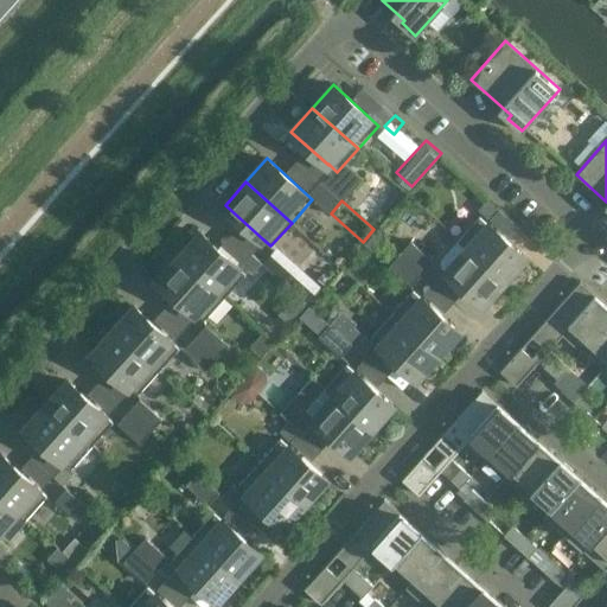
[(480,216),(459,240),(504,280),(525,256),(480,216)]
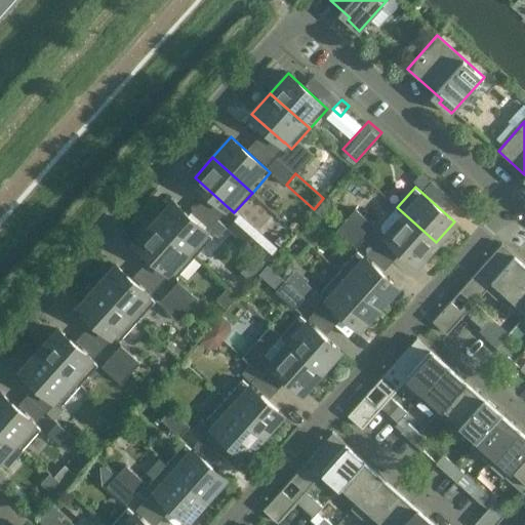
[(212,236),(173,201),(155,221),(195,256),(212,236)]
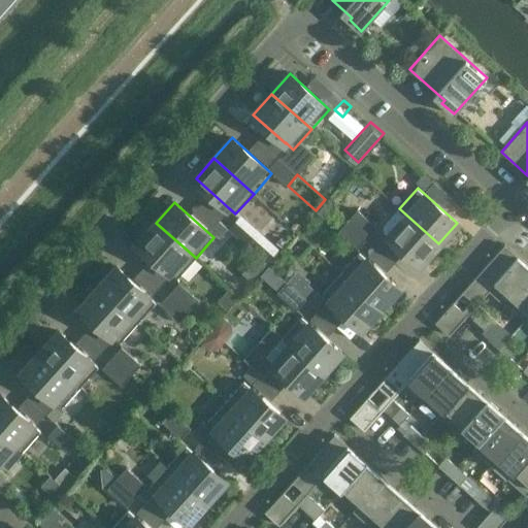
[(421,264),(438,243),(399,208),(398,209),(405,216),(388,235),(421,264)]
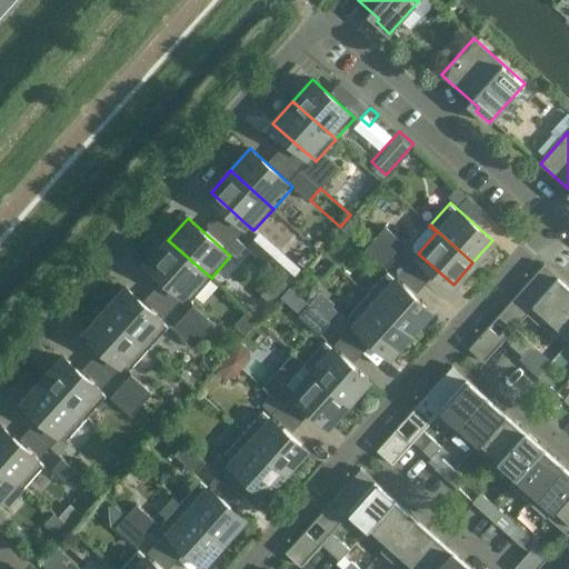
[(385,226),(375,237),(396,256),(406,245),(385,226)]
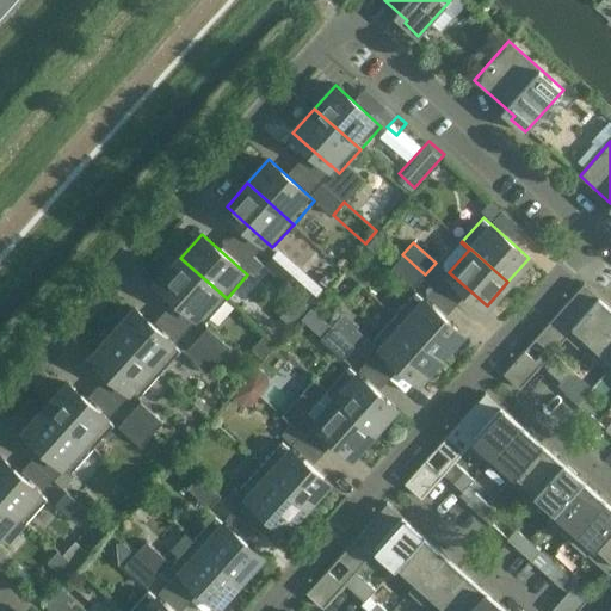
[(266,263),(315,301),(327,284),(278,246),(266,263)]
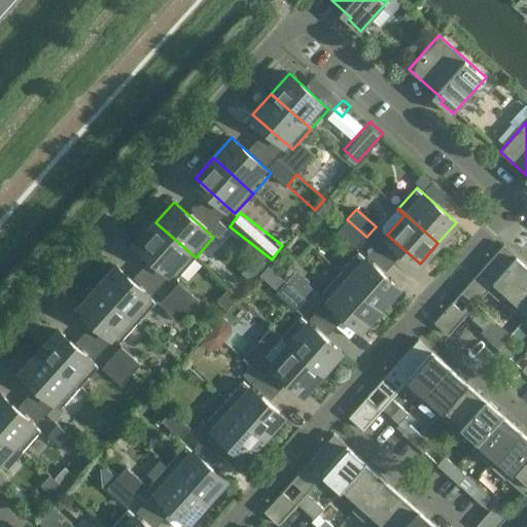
[(357,248),(366,237),(347,219),(338,231),(357,248)]
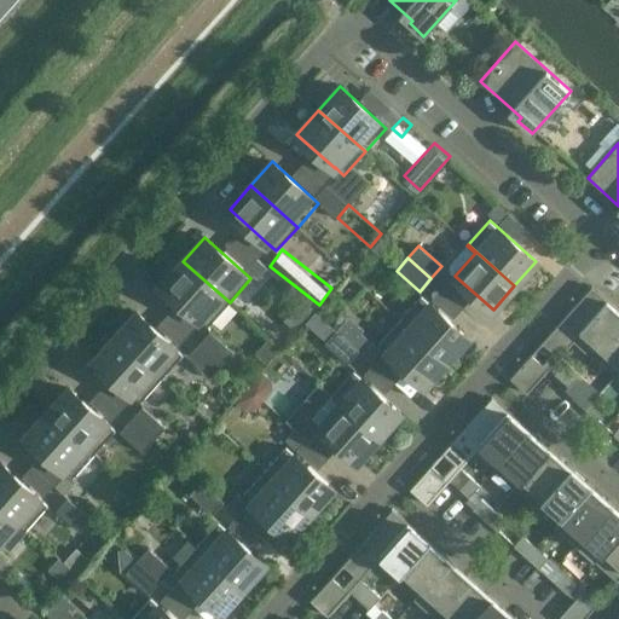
[(230,302),(183,261),(161,285),(200,319),(200,318),(208,327),(230,302)]
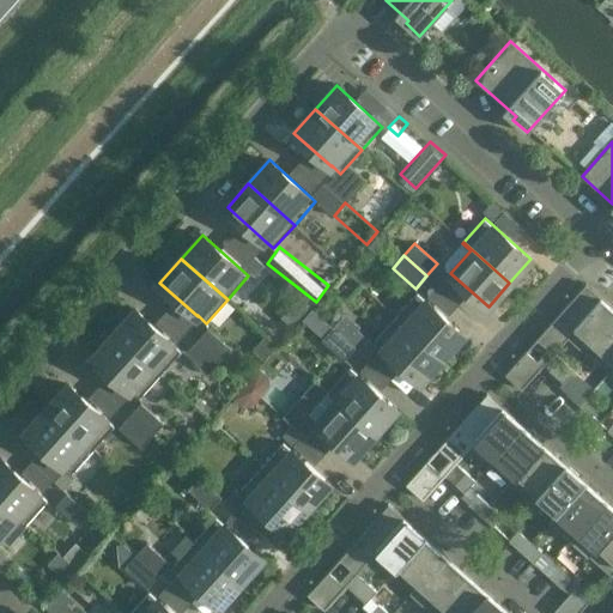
[(522,389),(544,365),(553,374),(564,362),(554,353),(569,338),(568,337),(604,297),(602,297),(601,297),(586,284),(505,374),(522,389)]
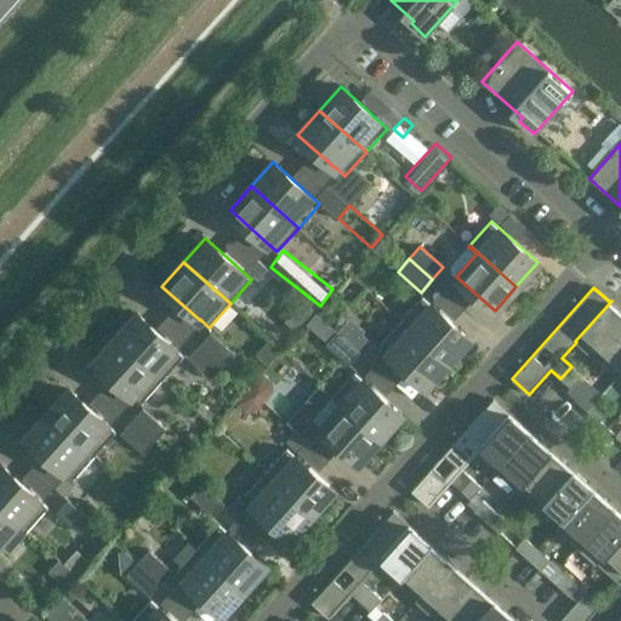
[(423,296),(402,320),(448,362),(469,339),(423,296)]
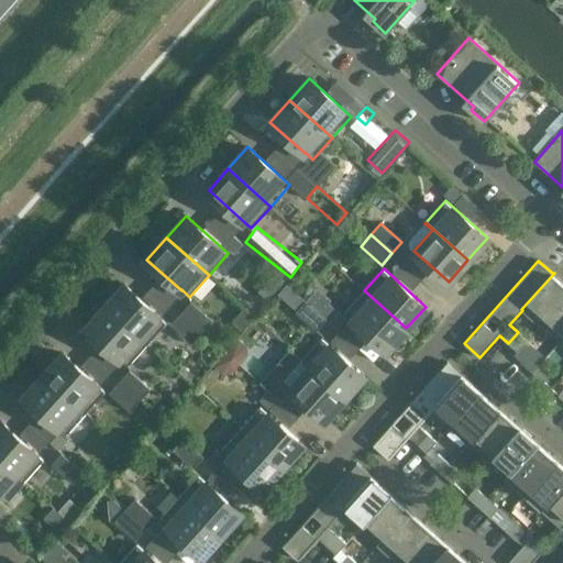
[(521,309),(522,310),(540,327),(562,300),(562,282),(554,273),(521,309)]
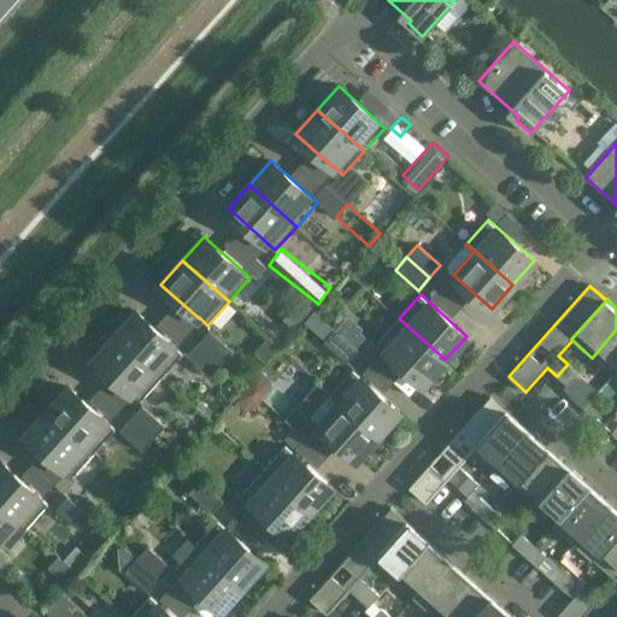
[(162,376),(183,353),(136,311),(116,335),(162,376)]
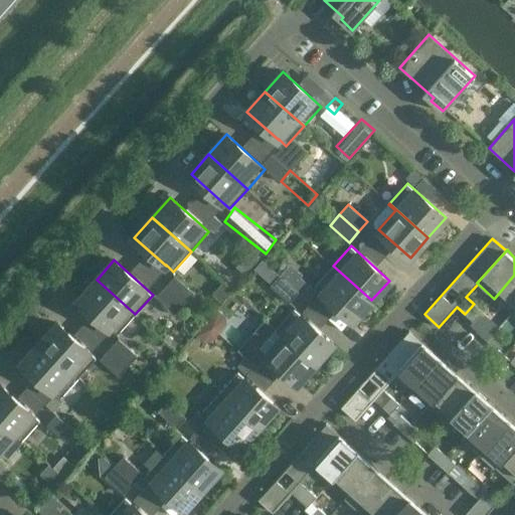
[(371,300),(333,266),(315,286),(354,320),(371,300)]
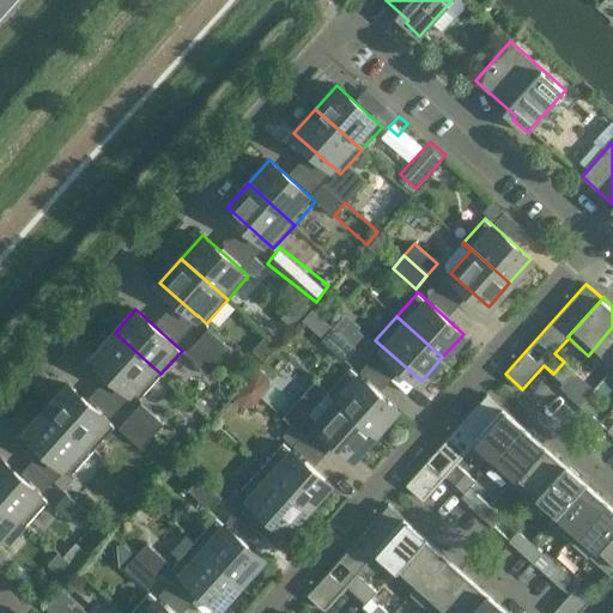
[(210,326),(198,340),(220,360),(232,346),(210,326)]
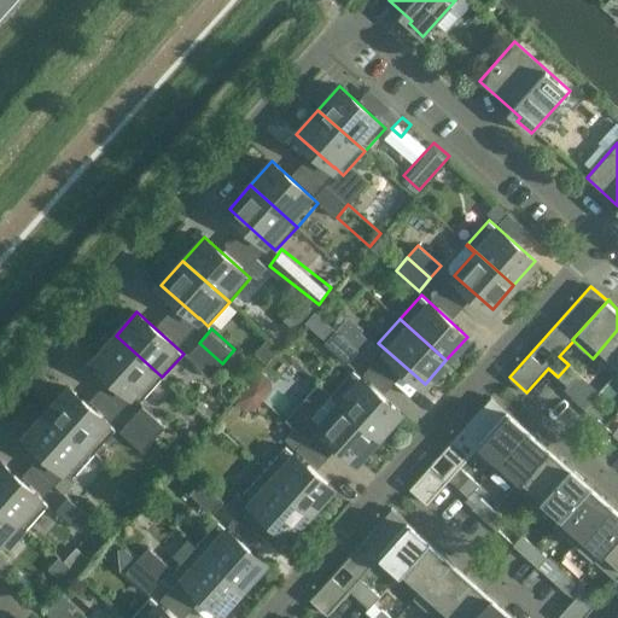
[(325,342),(348,362),(359,350),(336,330),(325,342)]
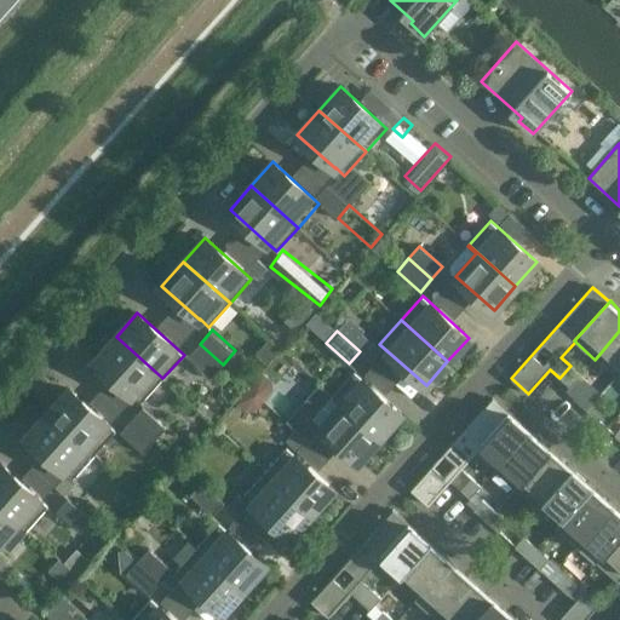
[(619,331),(595,360),(603,351),(619,366),(619,331)]
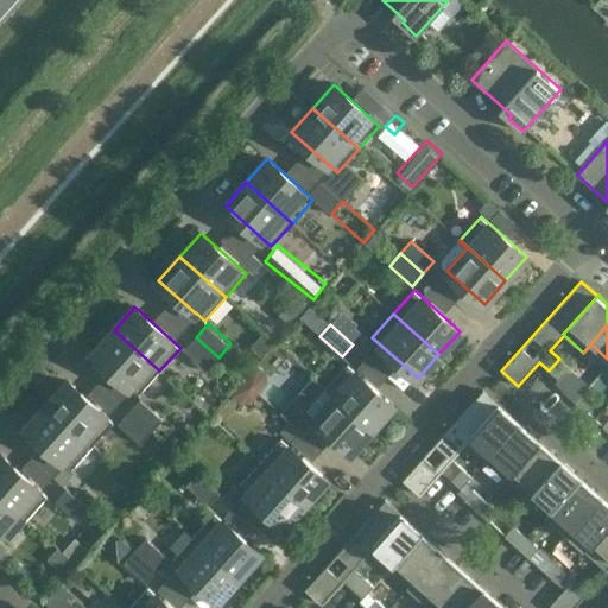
[(159,371),(114,330),(93,354),(130,387),(138,394),(159,371)]
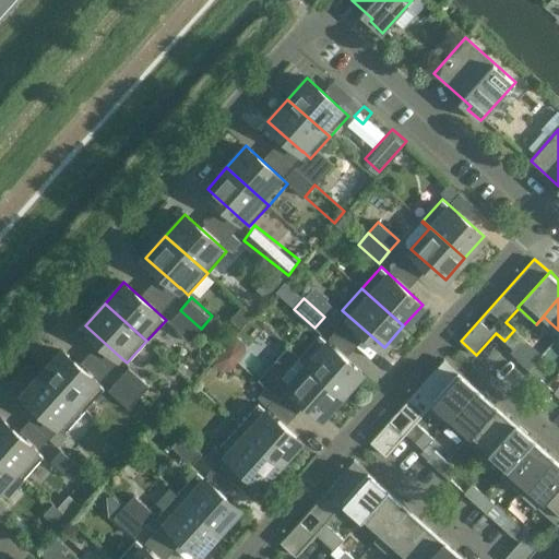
[(192,339),(201,329),(180,310),(171,320),(192,339)]
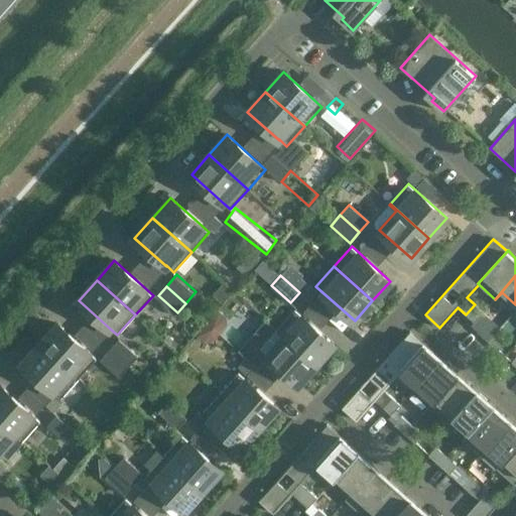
[(475,304),(466,314),(474,321),(483,311),(475,304)]
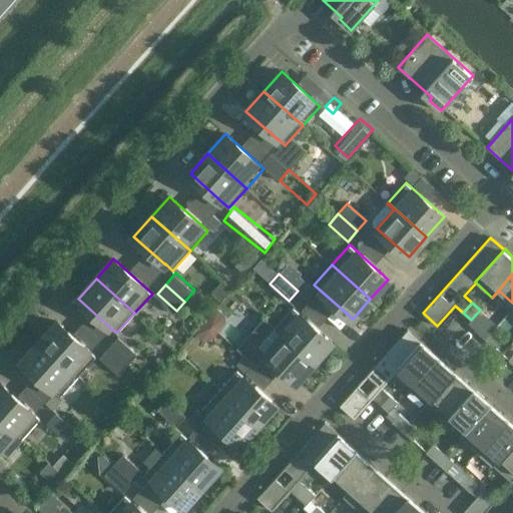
[(207,341),(229,318),(217,307),(196,330),(207,341)]
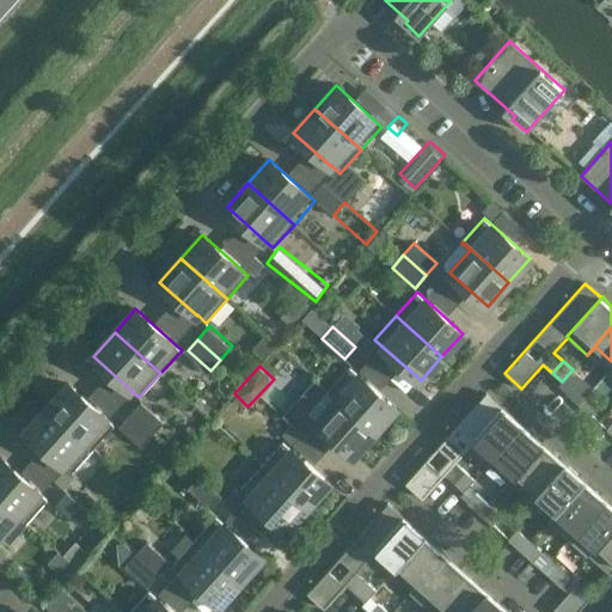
[(350,367),(329,391),(374,432),(396,408),(350,367)]
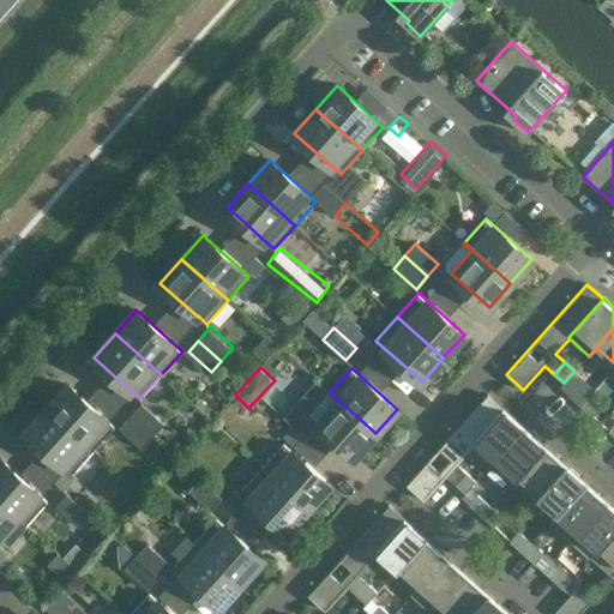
[(68,385),(48,409),(94,450),(115,426),(68,385)]
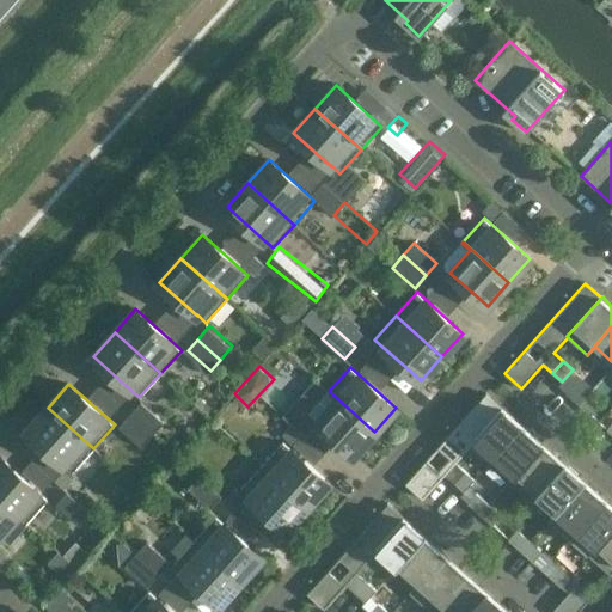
[(587,395),(575,384),(567,393),(579,404),(587,395)]
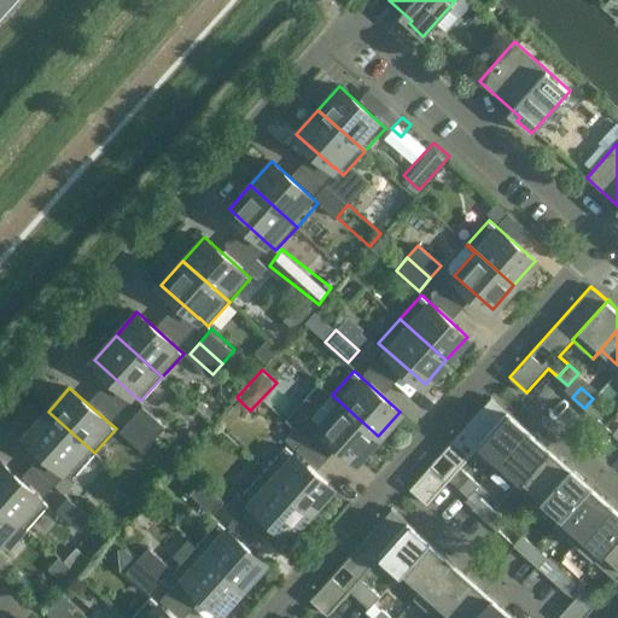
[(357,460),(378,436),(332,395),(331,395),(339,403),(319,426),(357,460)]
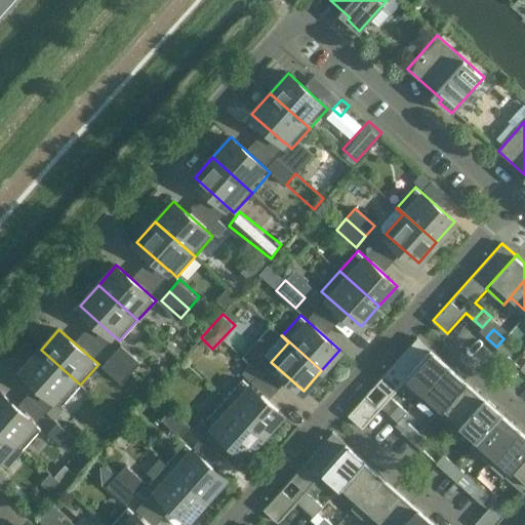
[(363,428),(381,407),(390,414),(399,404),(391,397),(409,376),(408,375),(432,349),(431,349),(417,337),(348,414),(363,428)]
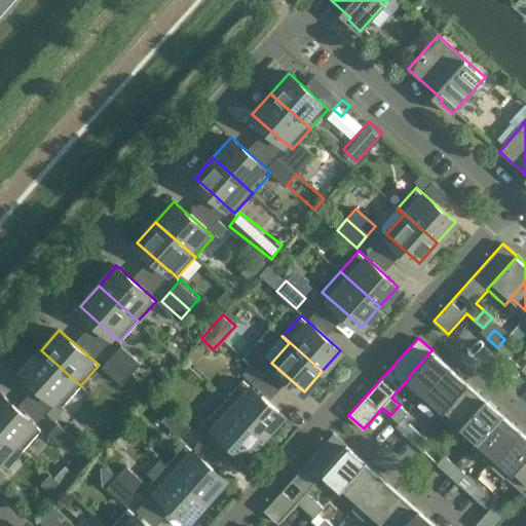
[(516,348),(504,339),(497,347),(508,358),(516,348)]
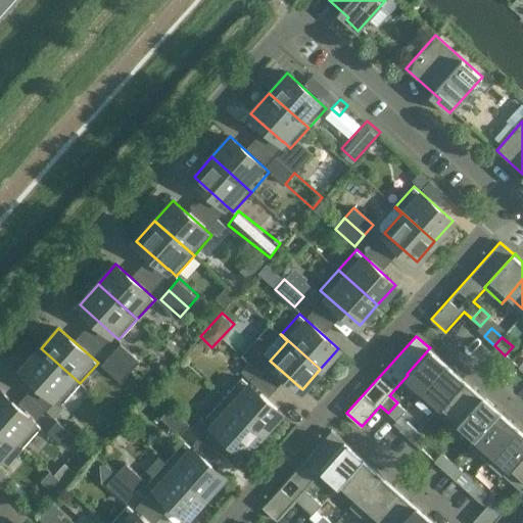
[(121,343),(111,353),(131,371),(140,361),(121,343)]
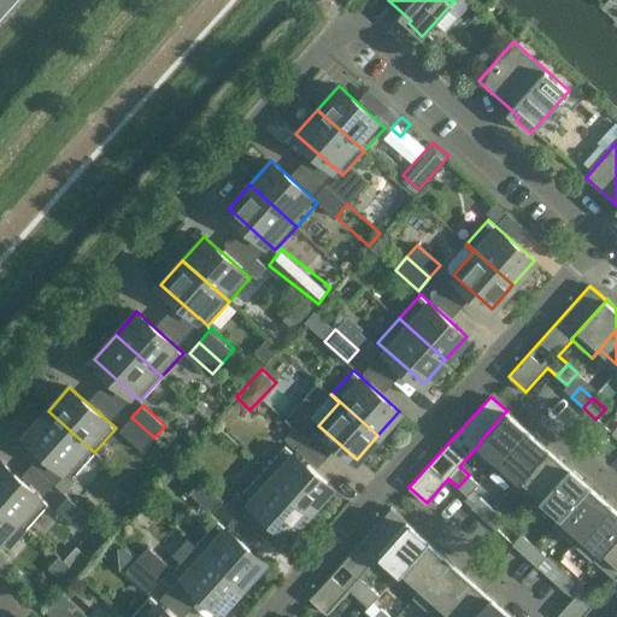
[(480,441),(481,442),(500,459),(528,428),(507,410),(480,441)]
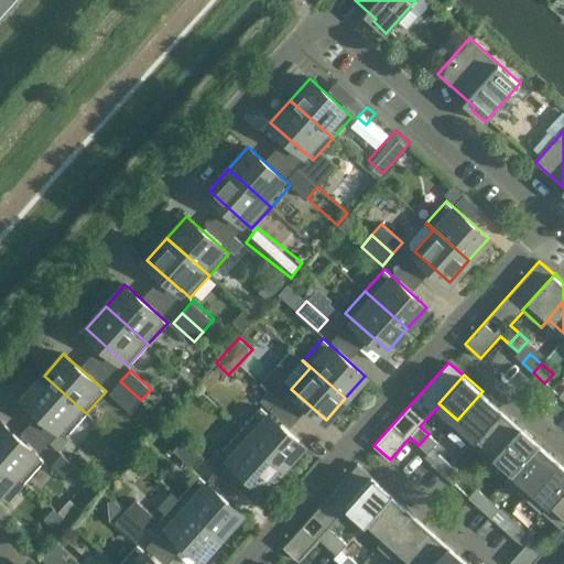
[(86,413),(44,376),(24,397),(66,435),(86,413)]
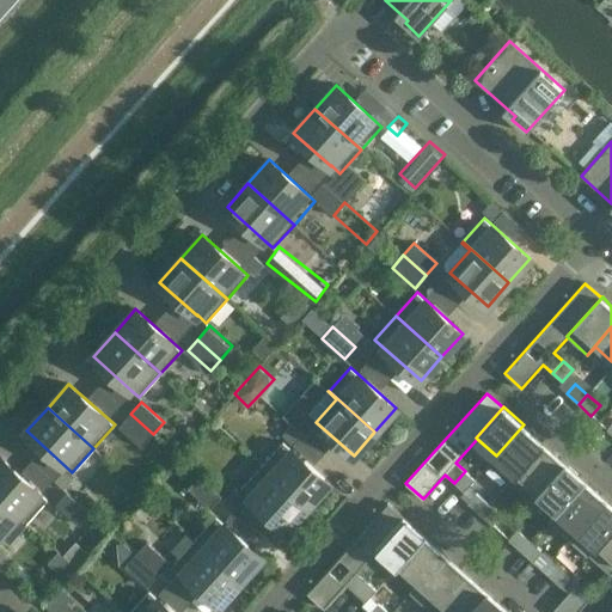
[(142,446),(153,434),(130,414),(120,427),(142,446)]
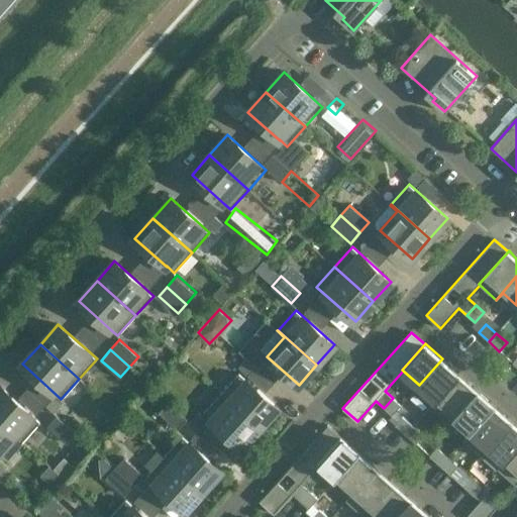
[(442,358),(419,385),(435,400),(429,407),(430,408),(459,375),(442,358)]
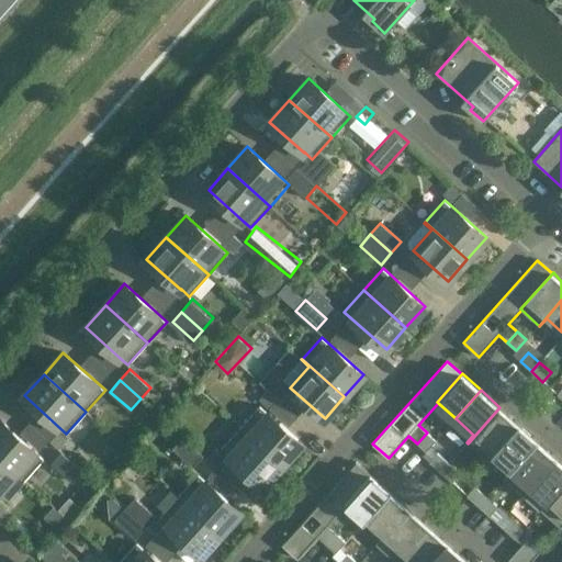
[(260,405),(240,427),(282,464),(302,442),(260,405)]
